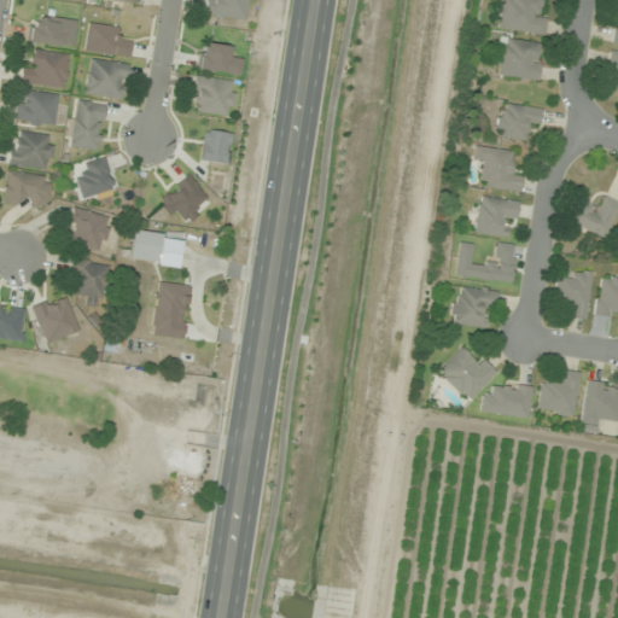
[(549,0),(500,0),(496,28),(544,35),(549,0)]
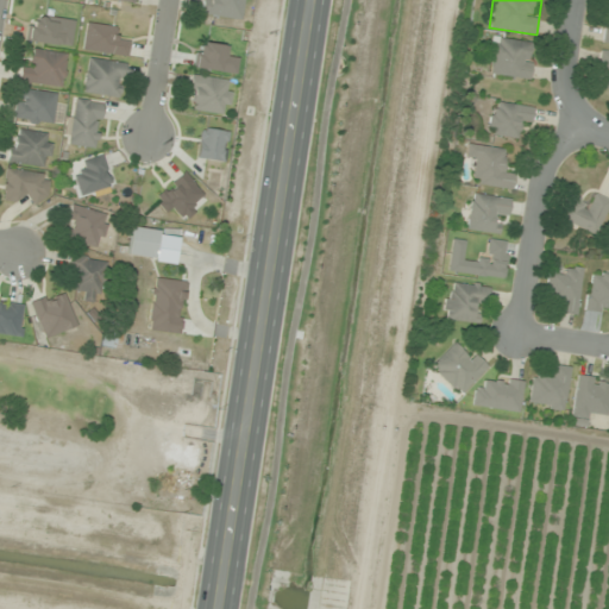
[(528,80),(534,44),(491,37),(485,74),(528,80)]
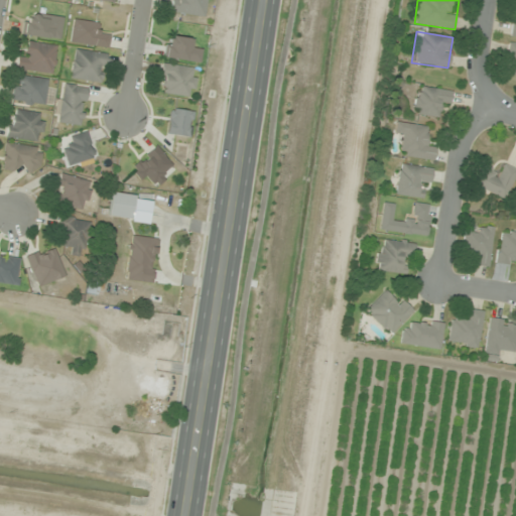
[(190,47),(192,38),(168,33),(164,57),(199,63),(201,49),(190,47)]
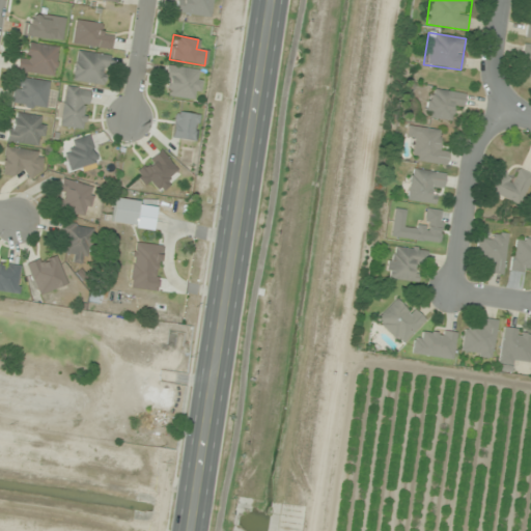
[(58,48),(30,43),(28,58),(20,56),(17,71),(54,77),(58,48)]
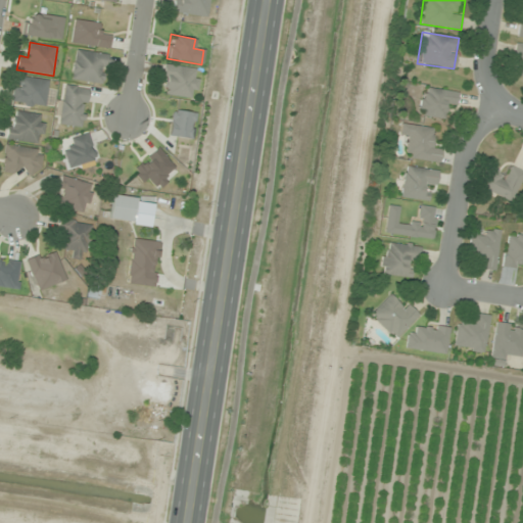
[(511,75),(522,76),(522,43),(516,43),(511,75)]
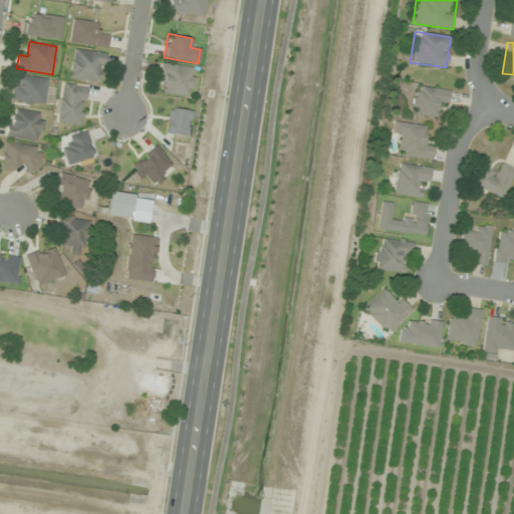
[(106,53),(74,48),(70,78),(101,82),(106,53)]
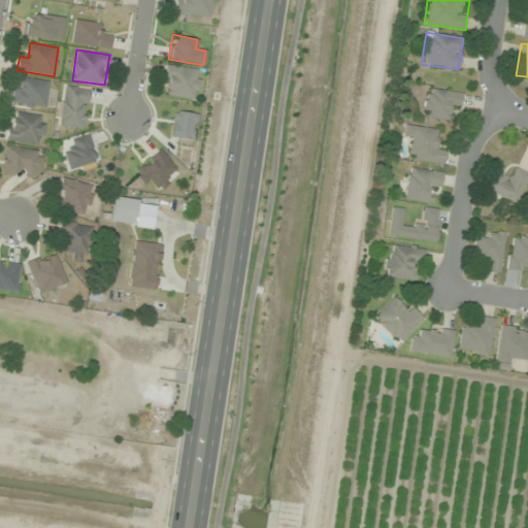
[(201,70),(166,65),(162,94),(197,99),(201,70)]
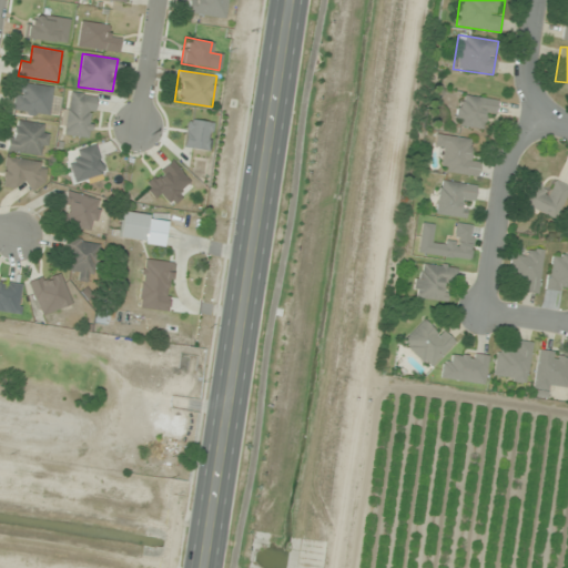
[(53,88),(18,82),(13,111),(48,117),(53,88)]
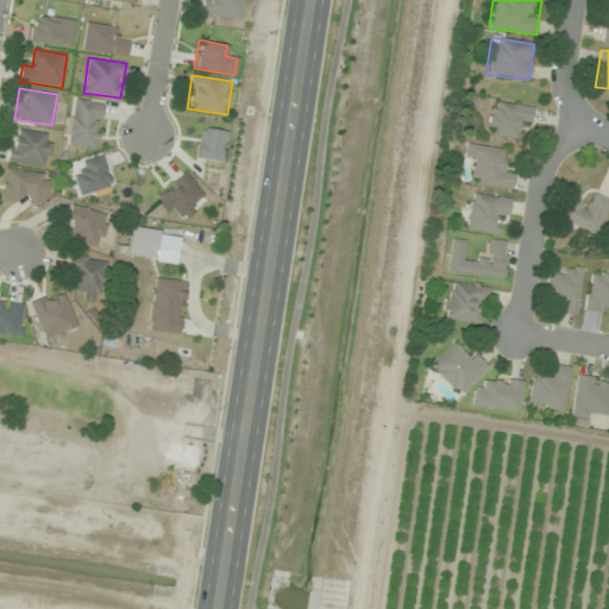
[(96,148),(102,102),(74,99),(69,144),(96,148)]
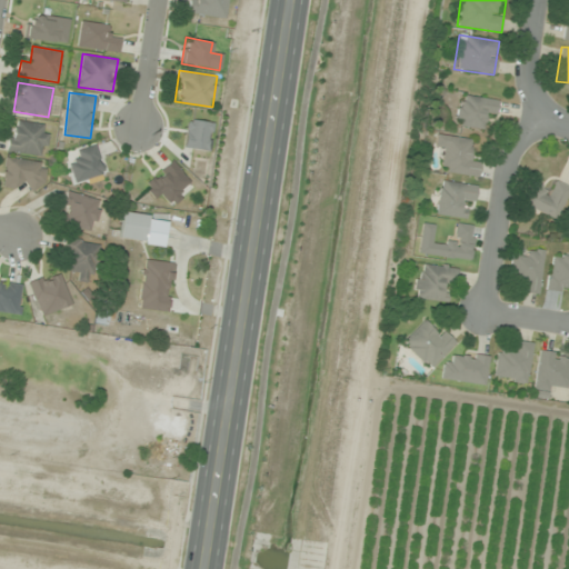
[(498,99),(460,95),(456,126),(483,129),(486,116),(496,117),(498,99)]
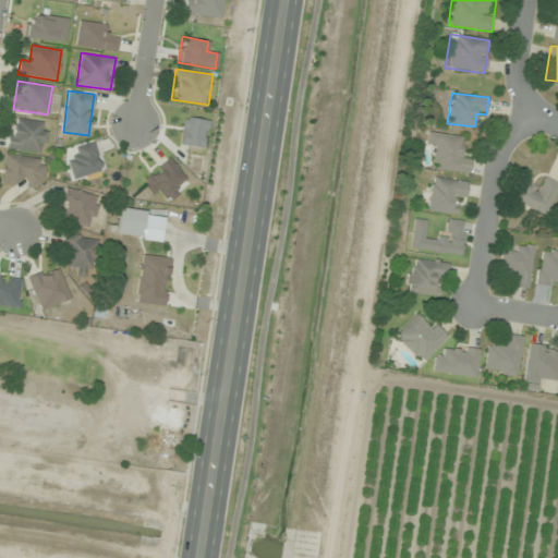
[(205,149),(209,121),(185,117),(181,145),(205,149)]
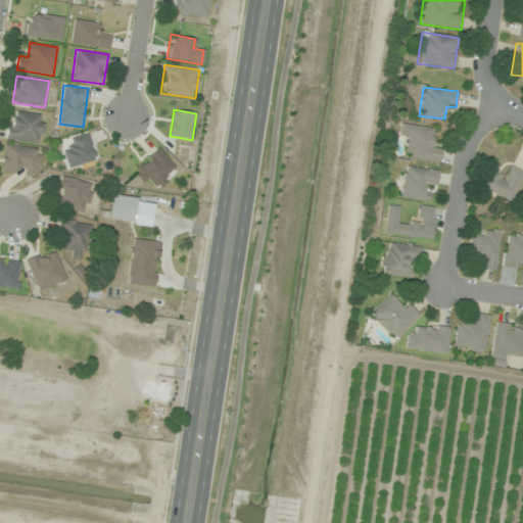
[(6,139),(41,144),(45,116),(11,110),(6,139)]
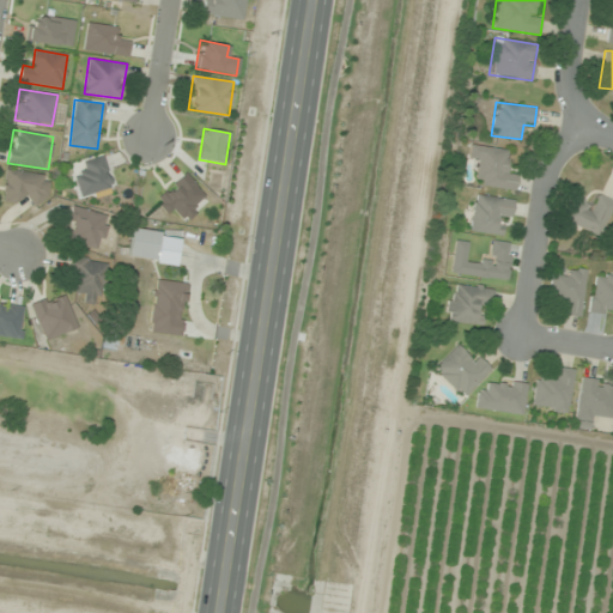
[(479,159),(477,186),(515,190),(517,175),(505,174),(509,150),(472,145),(469,158),(479,159)]
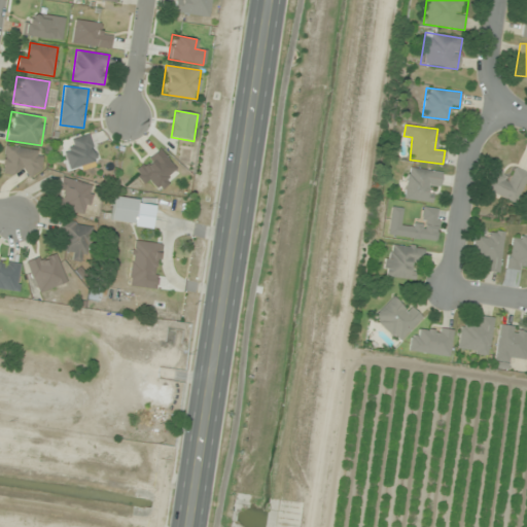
[(65,152),(69,169),(97,162),(89,135),(71,140),(74,149),(65,152)]
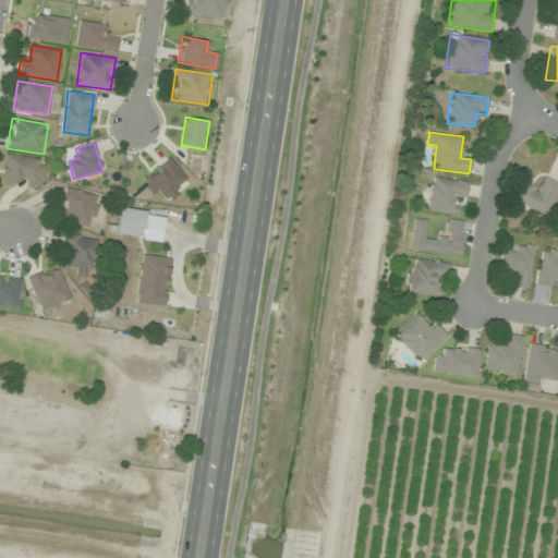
[(2,181),(41,186),(46,160),(5,155),(2,181)]
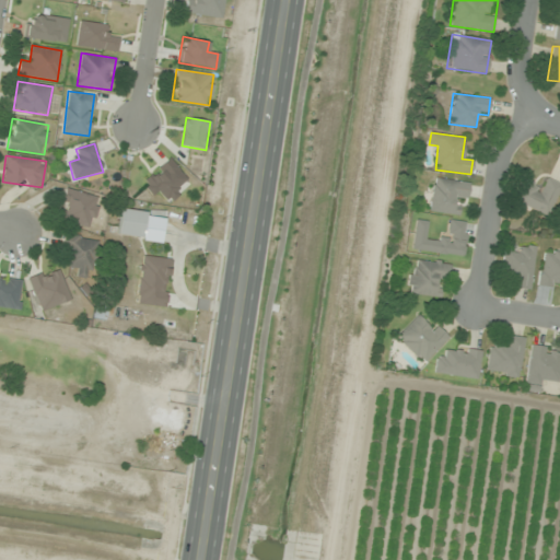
[(142,184),(163,205),(188,179),(167,158),(142,184)]
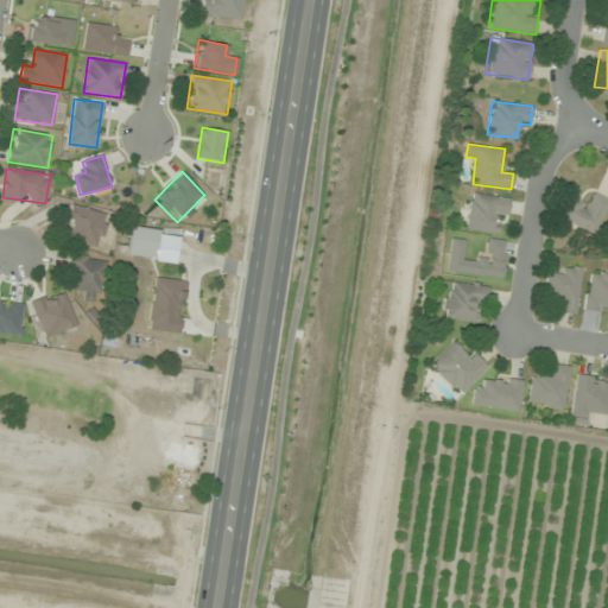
[(504,235),(510,198),(473,192),(467,229),(504,235)]
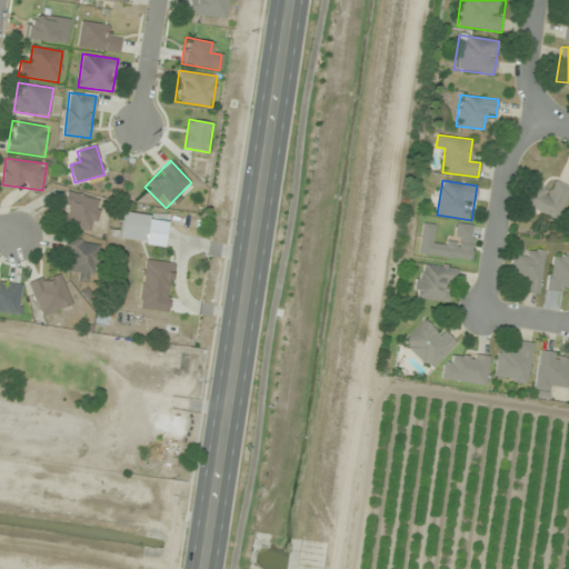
[(556,219),(568,187),(556,181),(552,190),(532,182),(523,206),(556,219)]
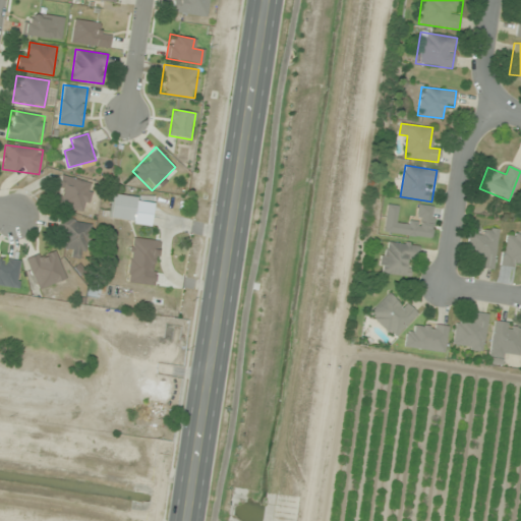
[(93,184),(63,175),(54,205),(84,213),(93,184)]
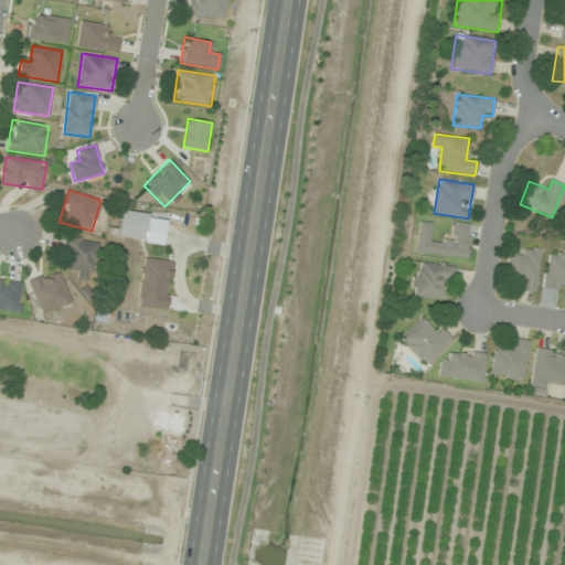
[(149,214),(124,210),(119,236),(144,241),(149,214)]
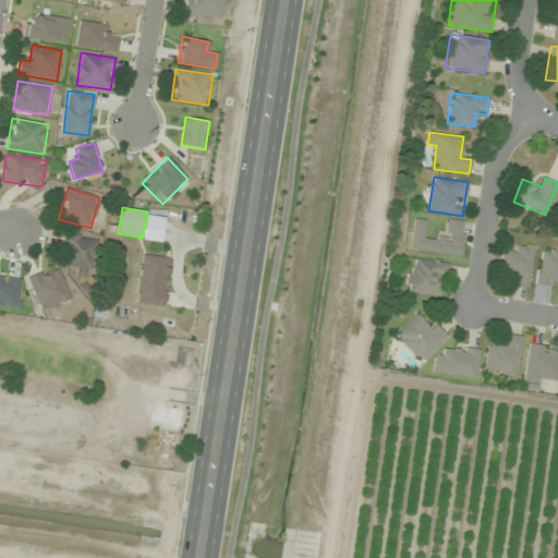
[(60,268),(92,273),(96,238),(64,233),(60,268)]
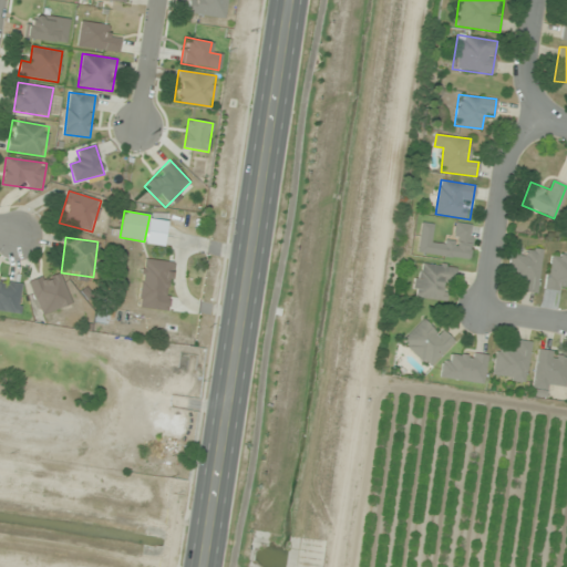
[(522,256),(511,254),(507,278),(525,281),(523,292),(536,295),(543,249),(523,247),(522,256)]
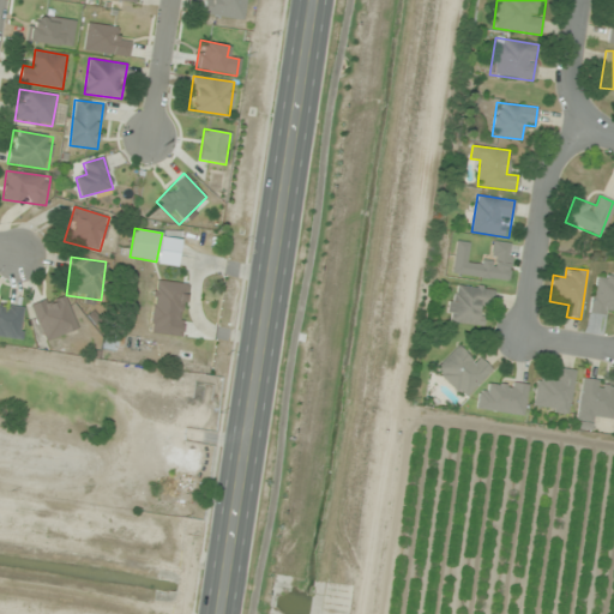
[(613,317),(613,272),(607,272),(607,280),(594,278),(590,314),(613,317)]
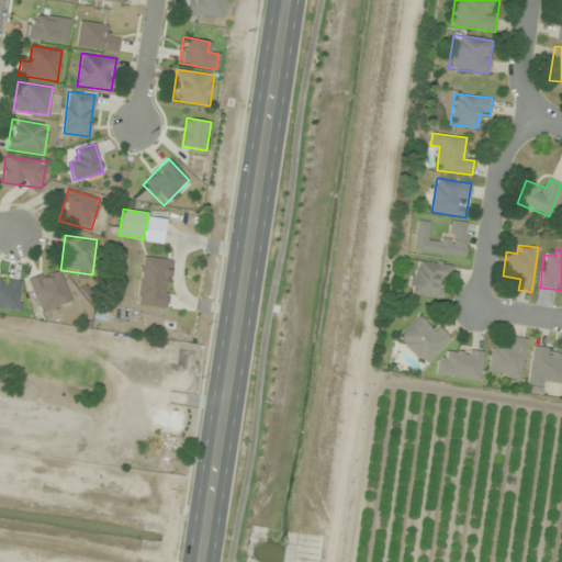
[(172,259),(141,256),(136,305),(167,308),(172,259)]
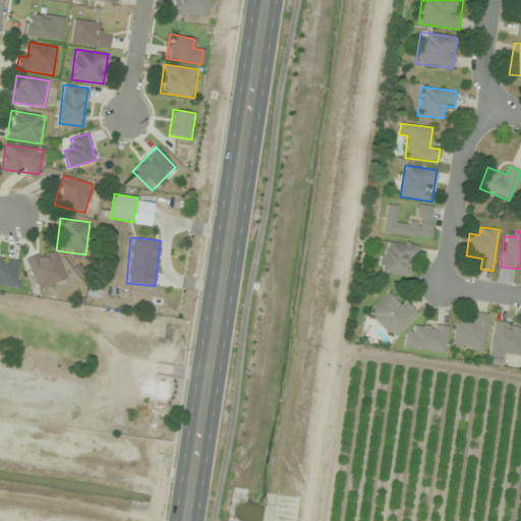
[(415,267),(418,246),(384,241),(380,273),(409,277),(410,266),(415,267)]
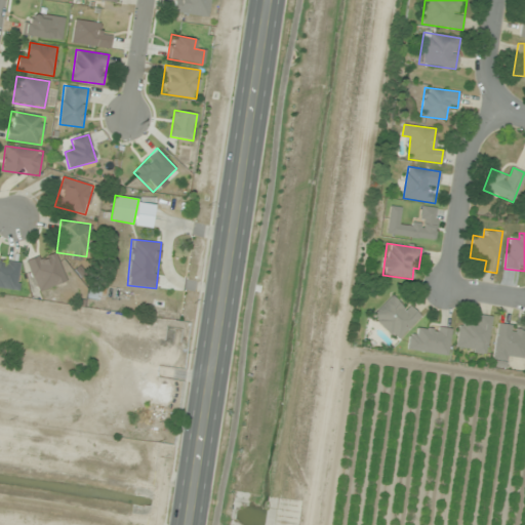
[(38,292),(66,281),(53,250),(26,261),(38,292)]
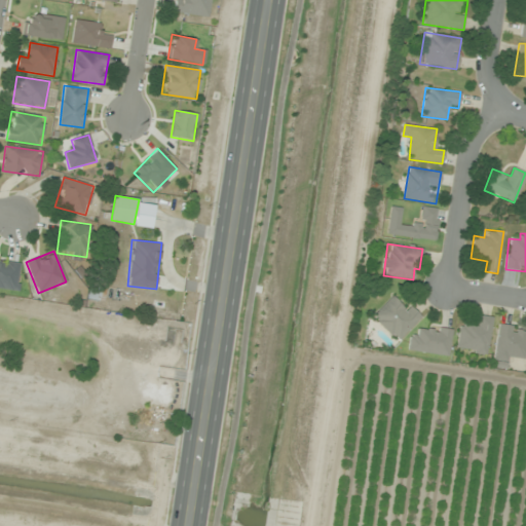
[(0,287),(16,290),(21,266),(0,262),(0,287)]
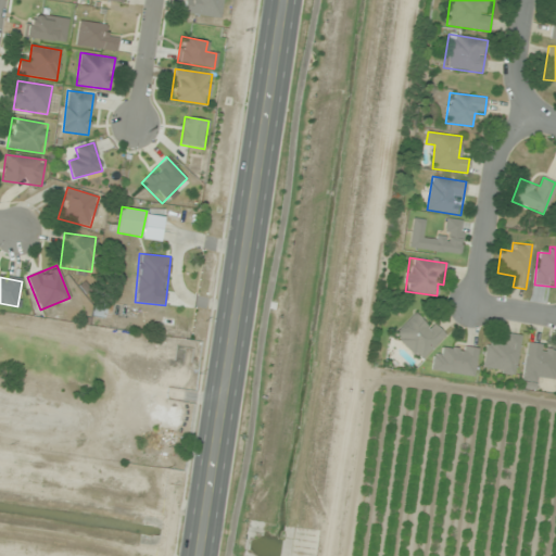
[(394,332),(419,359),(444,337),(419,310),(394,332)]
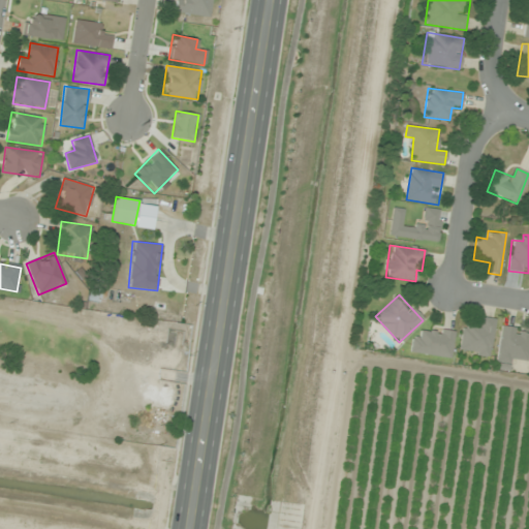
[(463,324),(460,352),(490,356),(495,319),(481,317),(479,328),(463,324)]
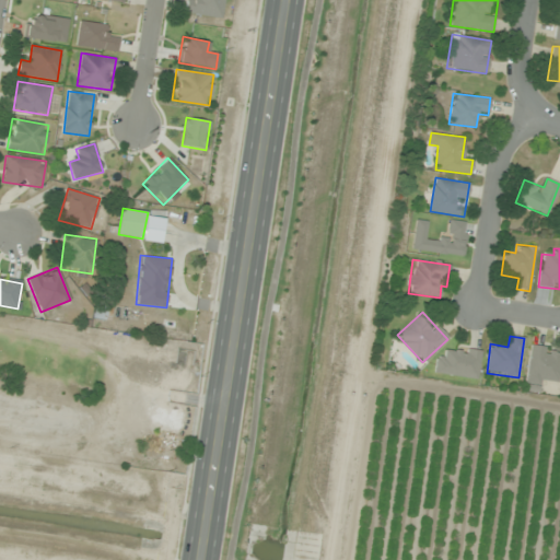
[(478,380),(481,353),(441,347),(436,373),(478,380)]
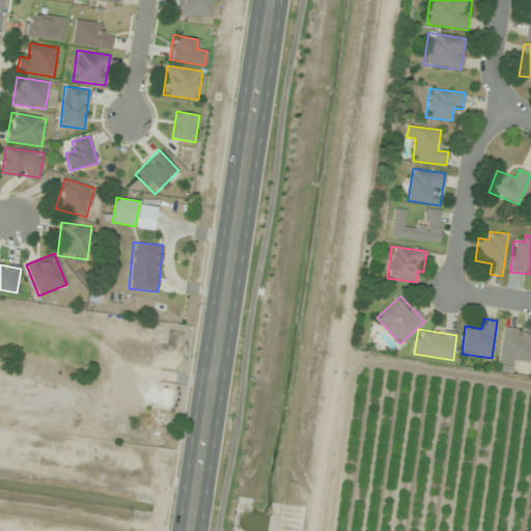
[(530,363),(530,350),(530,330),(501,329),(499,370),(512,371),(513,362),(530,363)]
